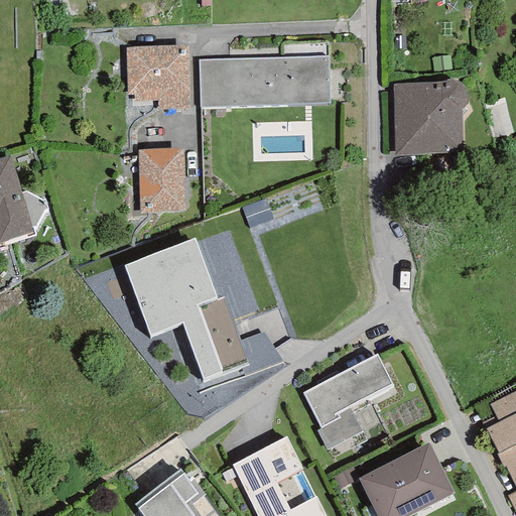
[(133,95),(133,102),(157,101),(157,110),(188,109),(187,45),(125,47),(126,95),(133,95)]
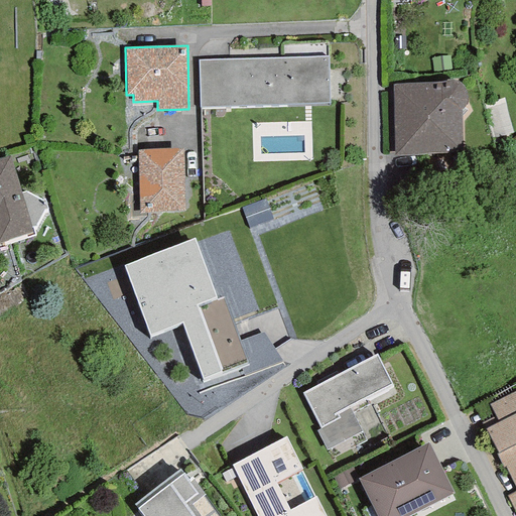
[(328,56),(199,60),(200,108),(329,104),(328,56)]
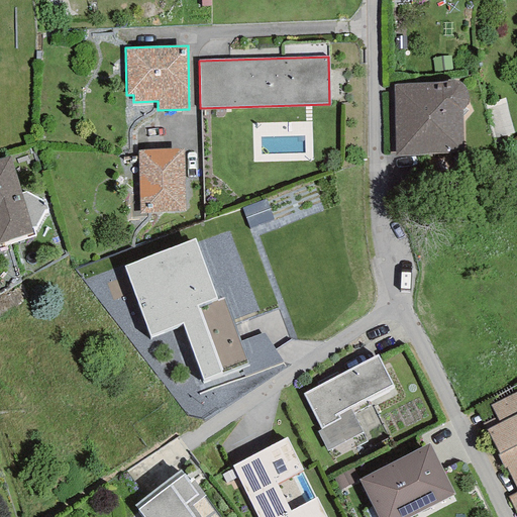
[(394,85),(395,156),(462,152),(460,110),(463,109),(466,106),(467,102),(468,97),(468,92),(466,88),(462,83),(458,82),(453,81),(448,81),(442,82),(394,85)]
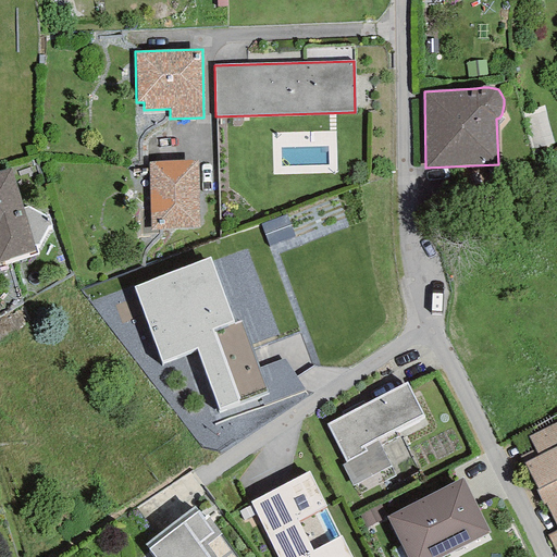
[(198,160),(149,161),(150,231),(199,229),(198,160)]
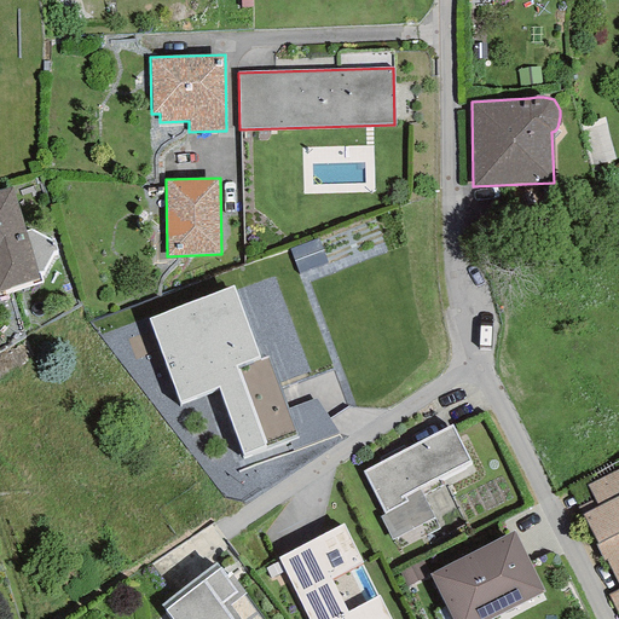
[(15,191),(0,194),(0,291),(4,291),(4,294),(41,285),(39,272),(50,270),(46,253),(57,250),(52,232),(48,233),(32,237),(25,238),(15,191)]
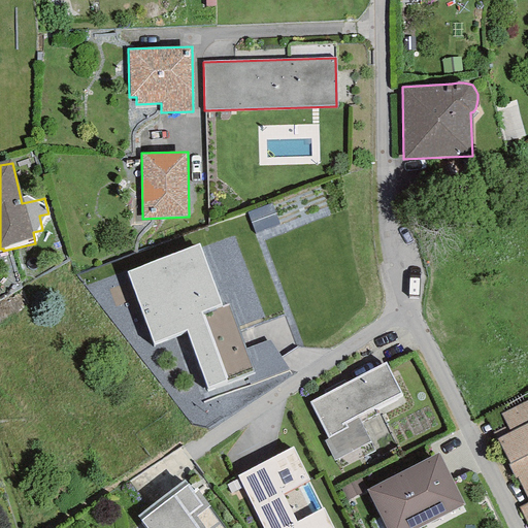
[(276,225),(269,207),(249,216),(255,233),(276,225)]
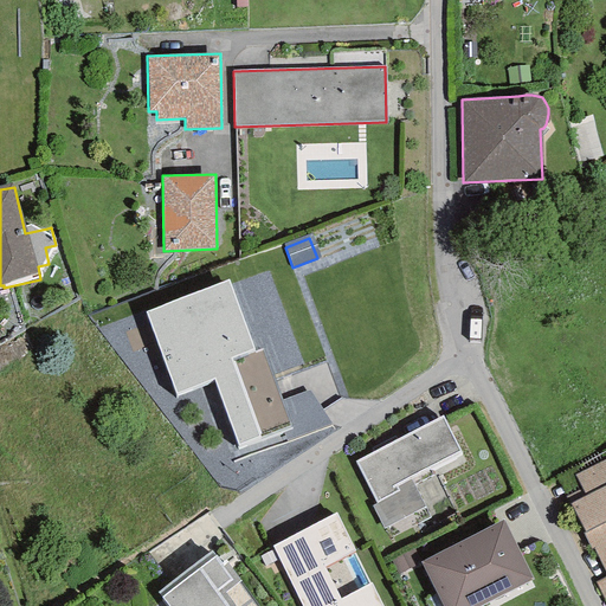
[(176,394),(213,379),(238,445),(291,427),(263,349),(255,352),(227,281),(146,313),(176,394)]
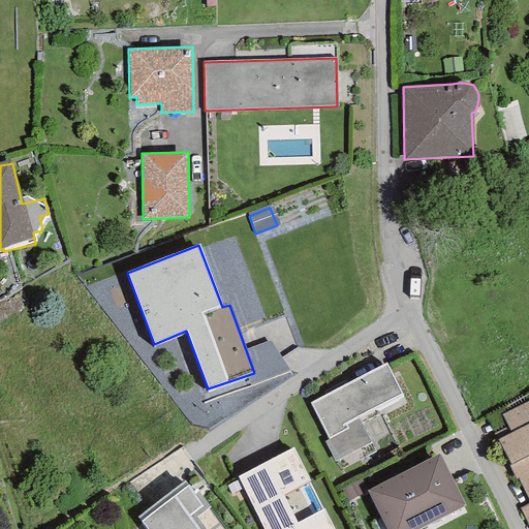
[(386,363),(309,403),(328,439),(323,441),(335,462),(371,442),(358,416),(401,394),(386,363)]
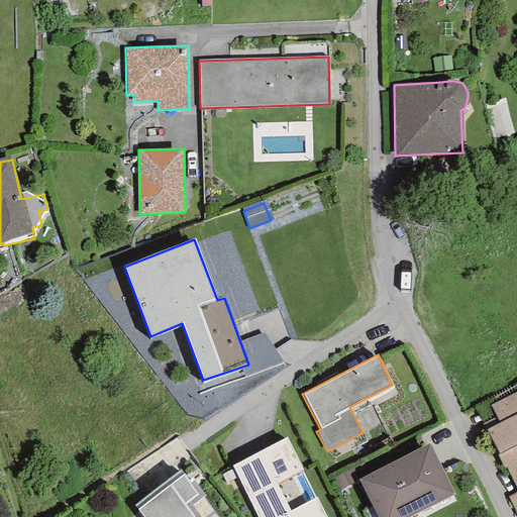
[(516,490),(516,391),(490,405),(499,423),(486,430),(499,453),(497,455),(504,469),(506,468),(516,490)]
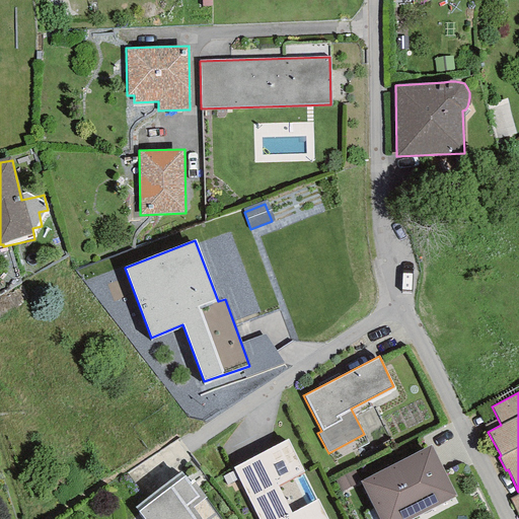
[(231,467),(257,518),(328,518),(318,498),(317,498),(304,472),(305,472),(288,439),(231,467)]
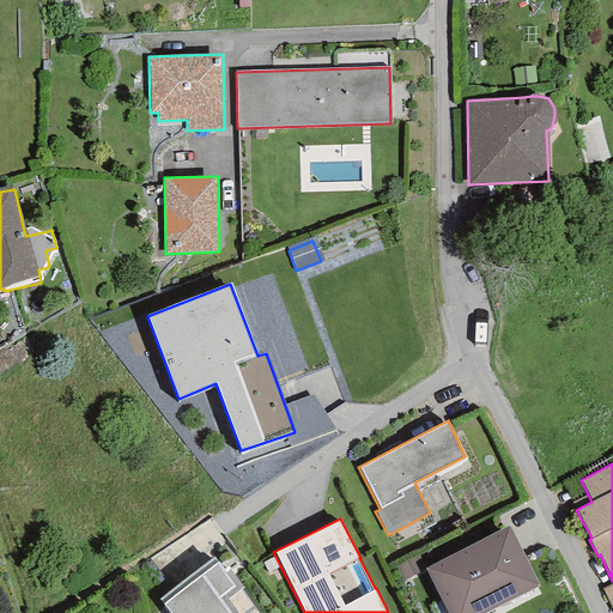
[(508,527),(425,569),(447,612),(485,612),(539,587),(508,527)]
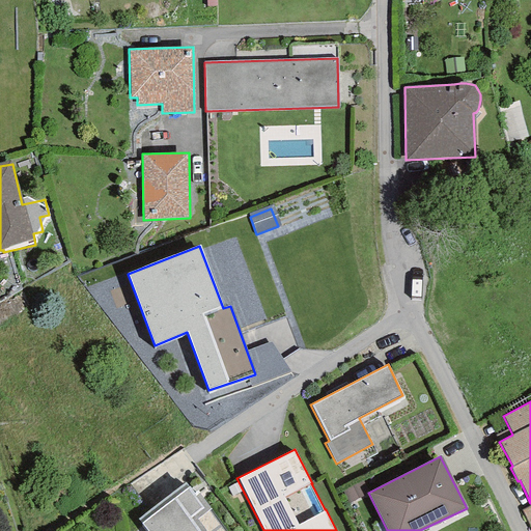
[(205,512),(189,486),(141,524),(146,530),(204,530),(196,520),(205,512)]
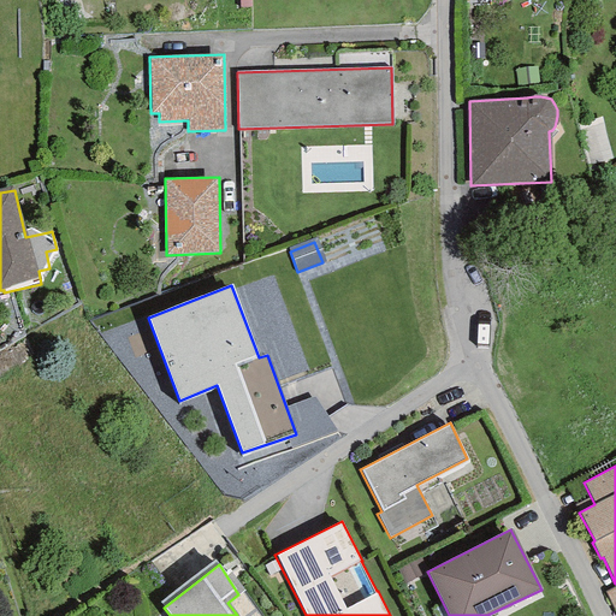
[(615,586),(605,592),(615,614),(615,586)]
